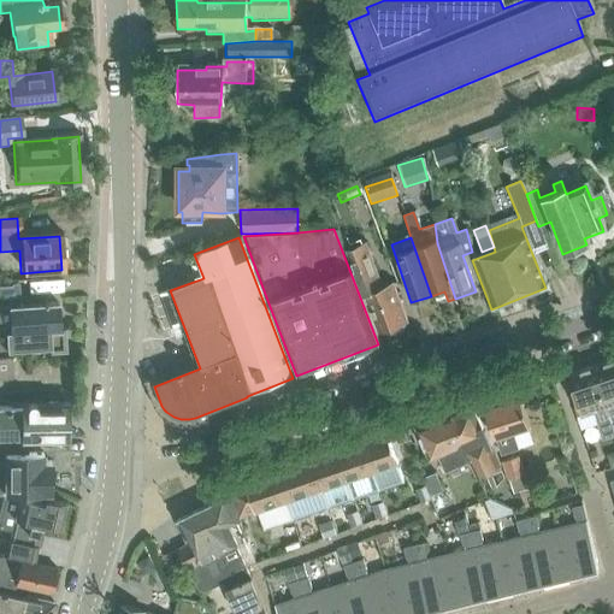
[(390,285),(382,289),(364,243),(346,249),(352,267),(377,335),(405,324),(390,285)]
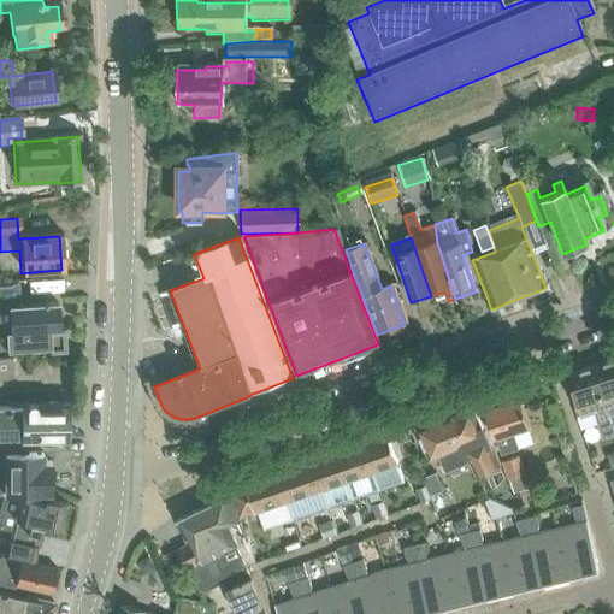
[(0,355),(6,356),(6,350),(46,348),(46,354),(62,353),(60,330),(54,330),(53,305),(15,307),(13,287),(0,287),(0,355)]
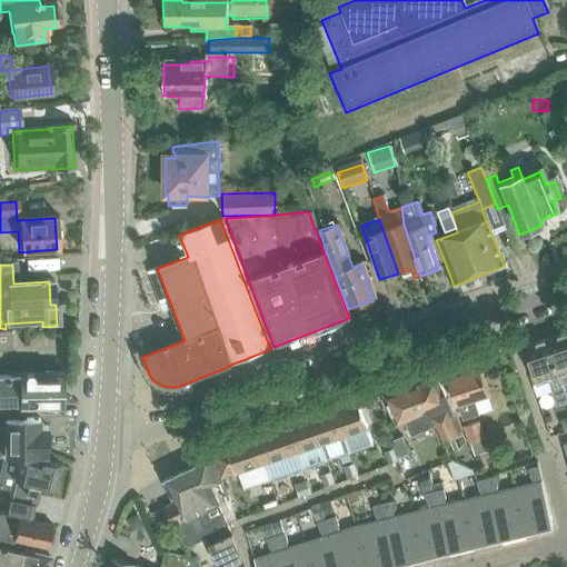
[(566,334),(546,341),(564,394),(566,391),(566,334)]
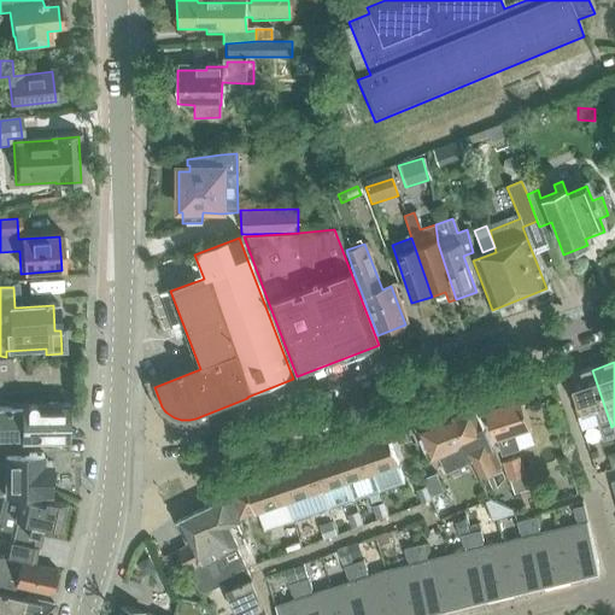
[(613,431),(611,427),(592,370),(568,379),(581,419),(592,415),(601,443),(614,438),(613,431)]
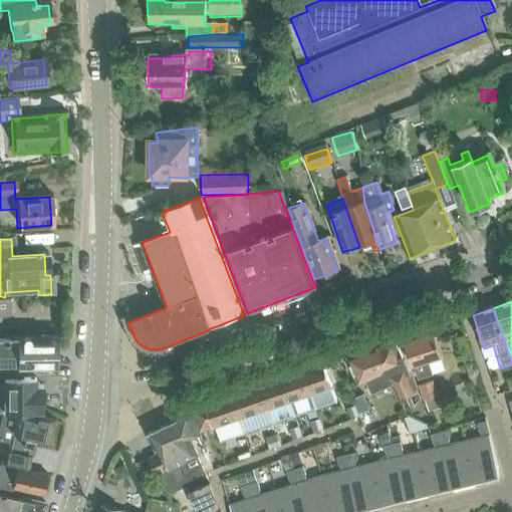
[(402,342),(410,365),(440,355),(432,332),(402,342)]
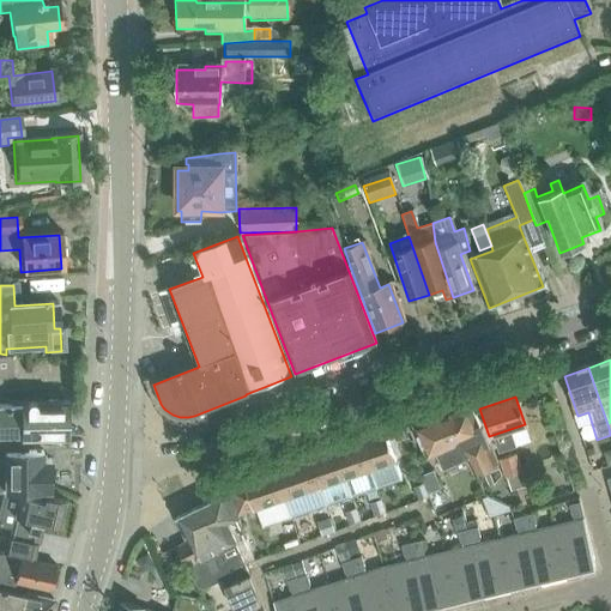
[(0,437),(26,437),(66,439),(66,405),(65,405),(65,400),(11,400),(11,406),(0,405),(0,437)]
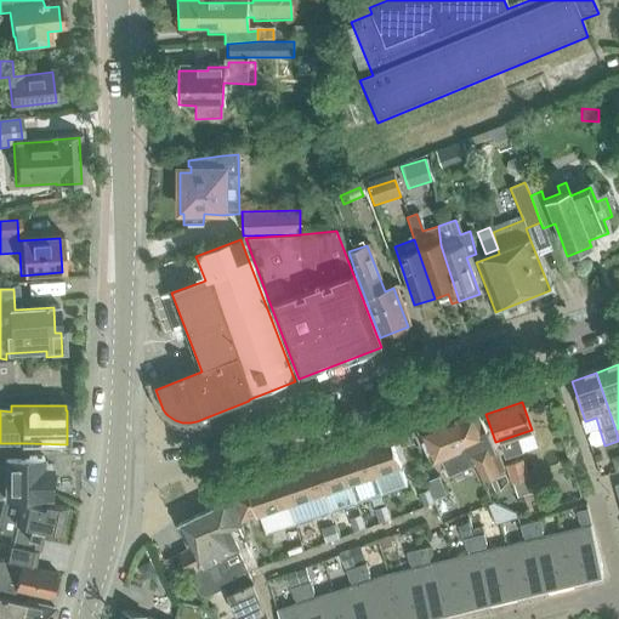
[(475,412),(455,418),(470,448),(464,450),(472,467),(478,481),(503,469),(487,436),(486,436),(486,435),(475,412)]
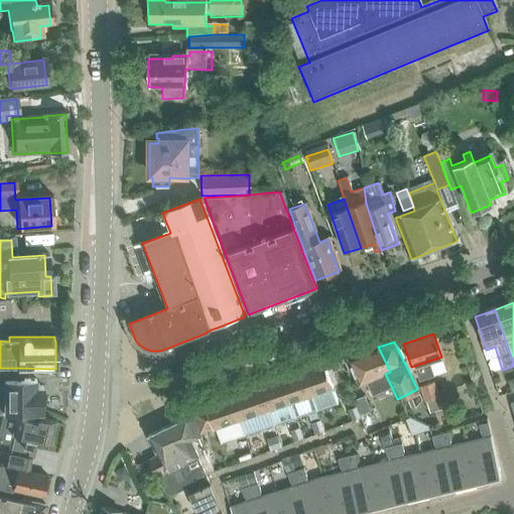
[(378,347),(346,358),(360,386),(366,384),(371,398),(392,388),(385,374),(390,372),(378,347)]
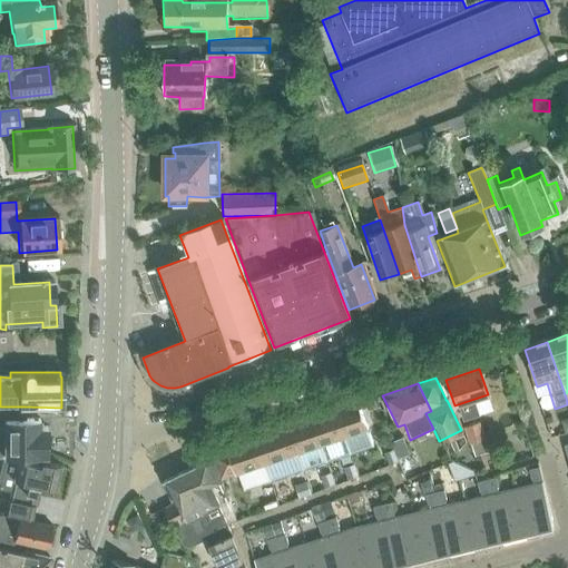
[(355,405),(334,412),(339,423),(343,438),(344,441),(348,449),(349,453),(369,446),(364,431),(355,405)]
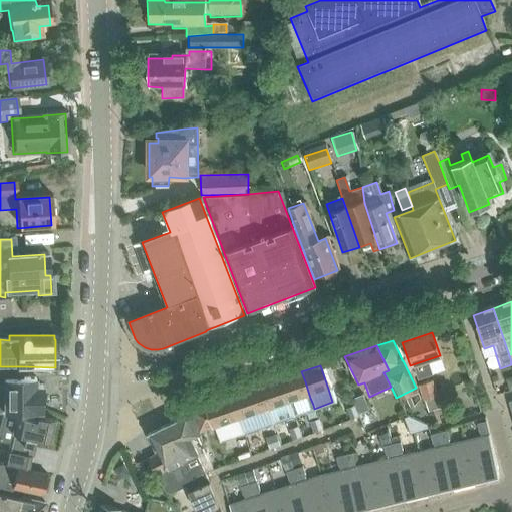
[(22,366),(0,366),(0,411),(41,411),(41,386),(35,386),(35,379),(22,379),(22,366)]
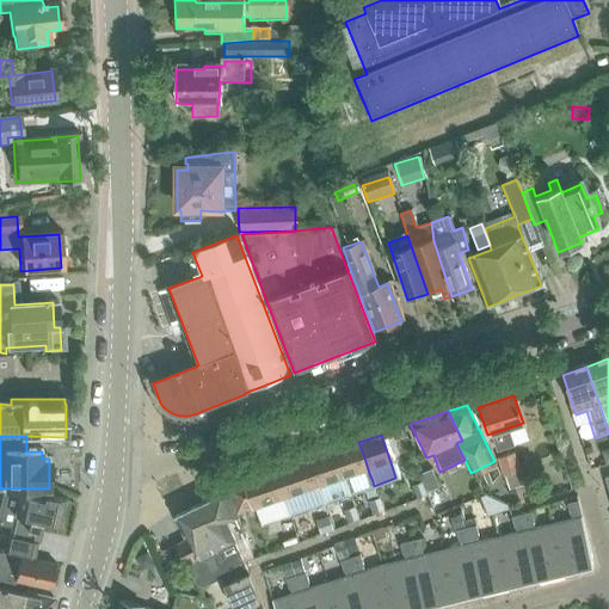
[(358,442),(333,451),(346,490),(349,494),(374,486),(373,481),(369,473),(368,469),(363,454),(358,442)]
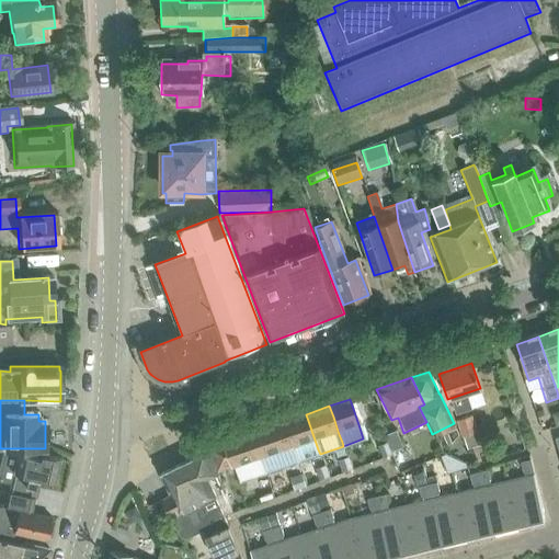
[(304,414),(283,422),(292,447),(297,461),(301,460),(309,457),(320,454),(318,449),(306,414),(304,414)]
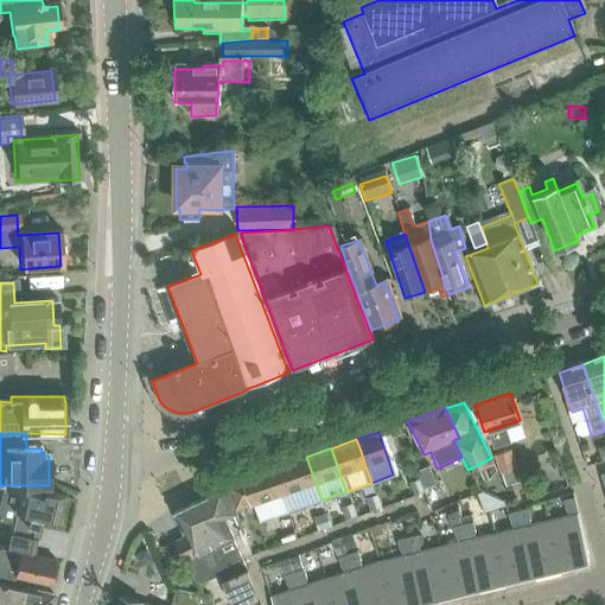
[(498,475),(516,467),(510,451),(494,457),(498,475)]
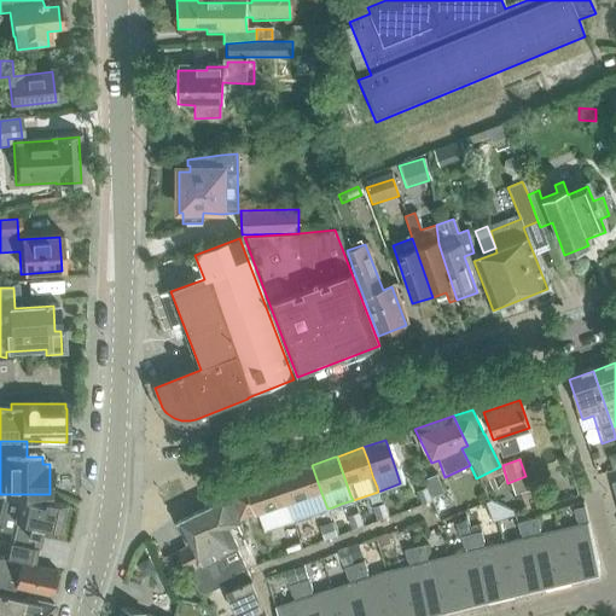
[(312,465),(277,477),(280,489),(286,506),(292,522),(327,509),(321,493),(312,465)]
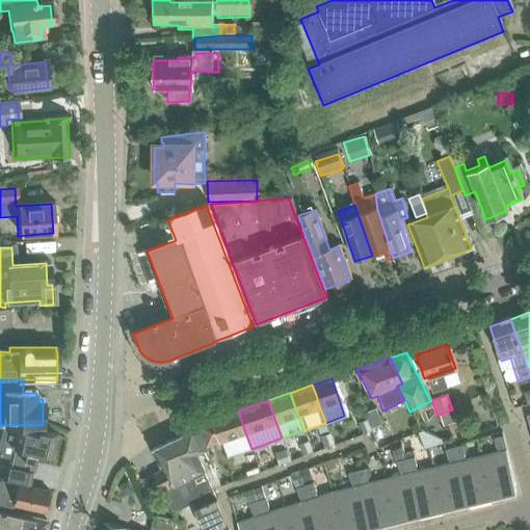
[(364,414),(369,428),(380,424),(375,409),(364,414)]
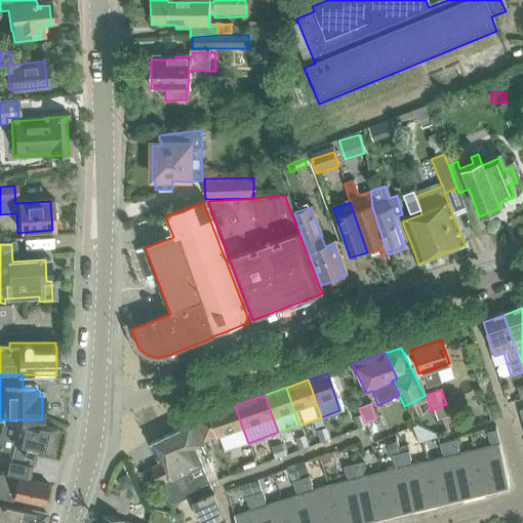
[(197,418),(194,419),(205,443),(219,438),(225,451),(248,443),(243,430),(238,415),(235,405),(207,414),(197,418)]
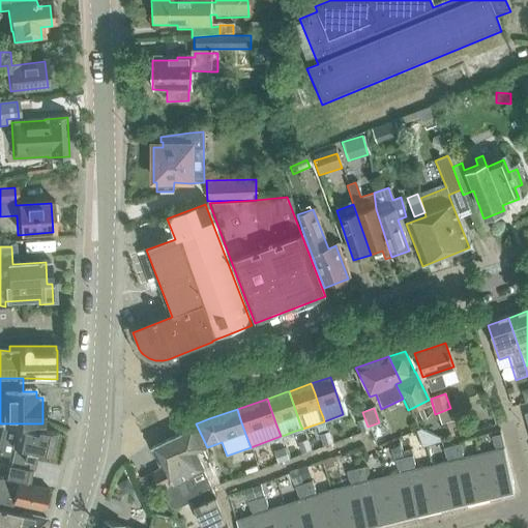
[(364,420),(356,423),(360,433),(368,430),(364,420)]
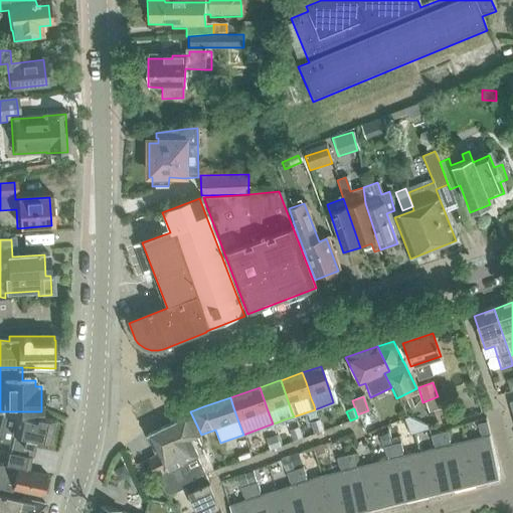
[(34,420),(14,415),(5,453),(3,452),(1,465),(26,471),(29,458),(32,459),(34,448),(32,447),(33,440),(47,443),(52,420),(35,416),(34,420)]
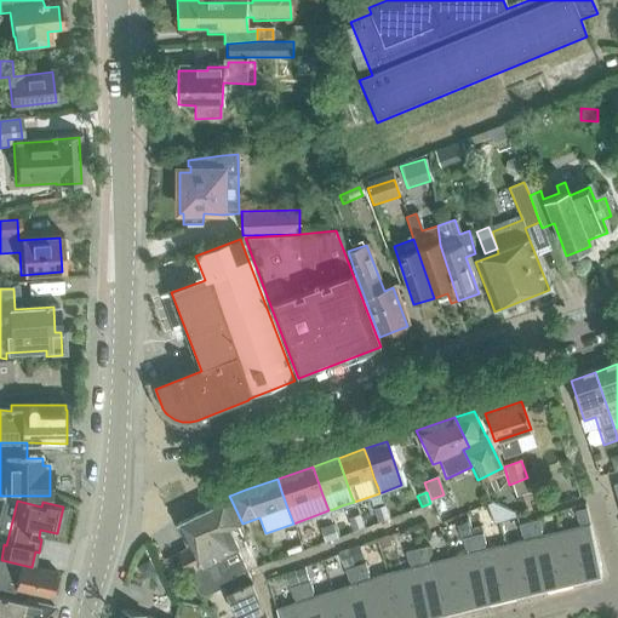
[(222,589),(227,596),(252,585),(247,574),(238,554),(236,550),(228,533),(240,527),(228,503),(176,526),(187,551),(177,556),(186,574),(188,573),(195,591),(196,594),(199,596),(201,598),(205,598),(222,589)]
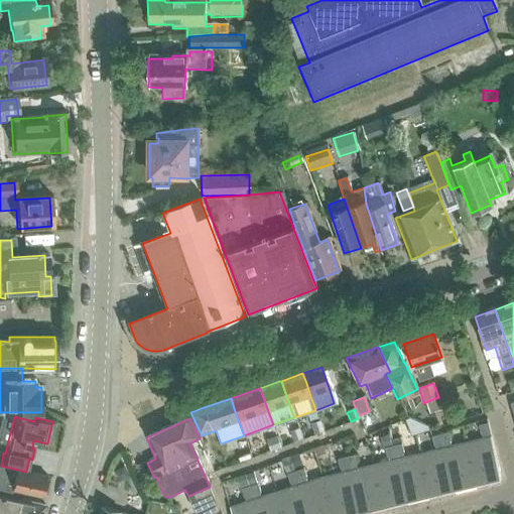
[(404,419),(409,435),(428,429),(427,425),(409,418),(404,419)]
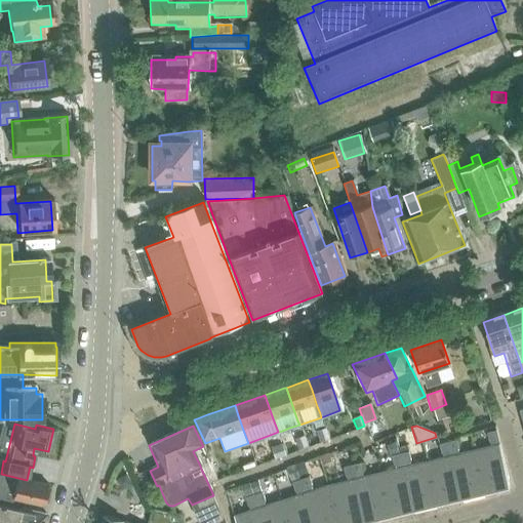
[(324,430),(316,433),(320,442),(328,439),(324,430)]
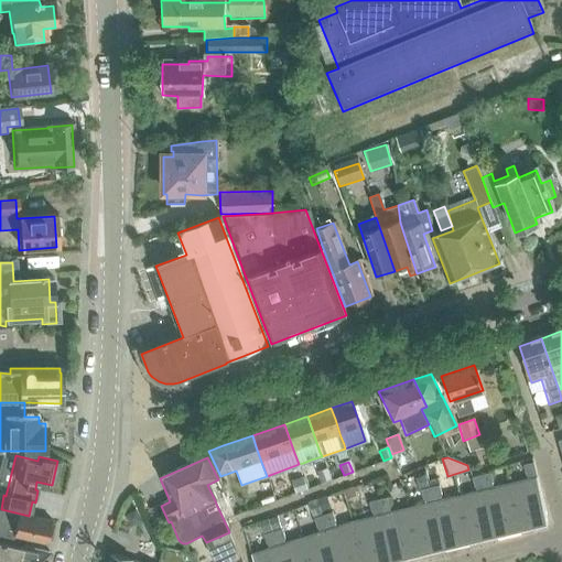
[(528,479),(509,484),(520,529),(543,523),(548,518),(535,463),(523,465),(528,479)]
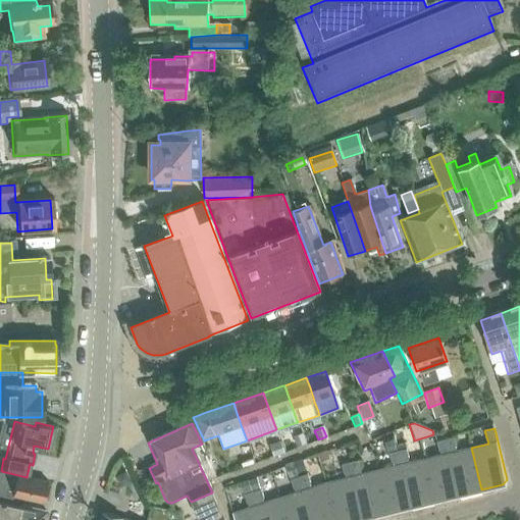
[(401,433),(392,435),(392,438),(395,448),(404,445),(401,433)]
